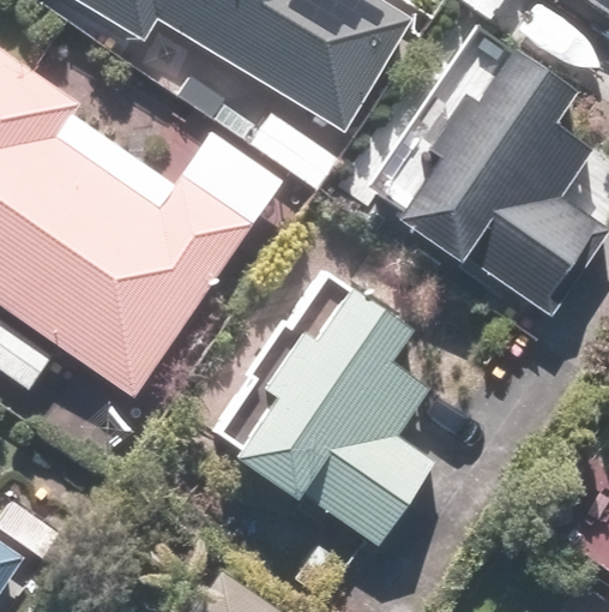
[(80,0),(148,41),(160,21),(343,131),(411,18),(380,0),(80,0)]
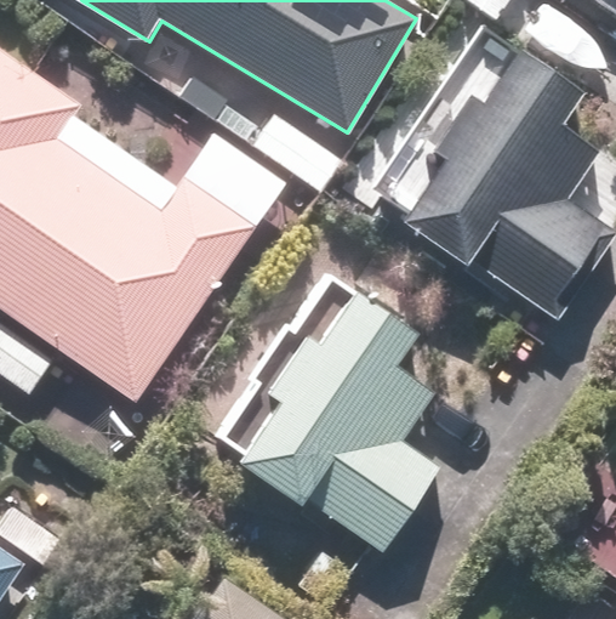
[(615,0),(586,0),(615,18),(615,0)]
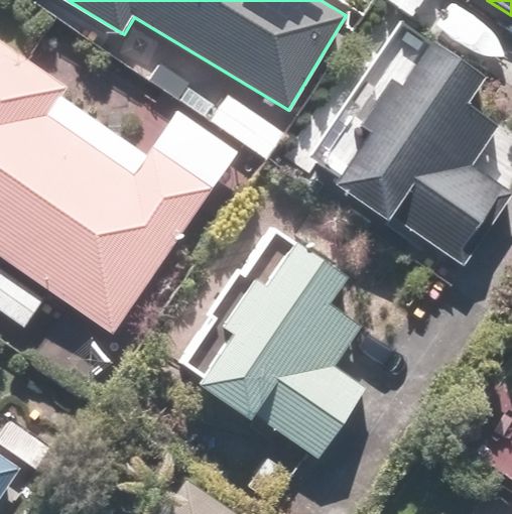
[(455,3),(432,34),(484,70),(505,39),(455,3)]
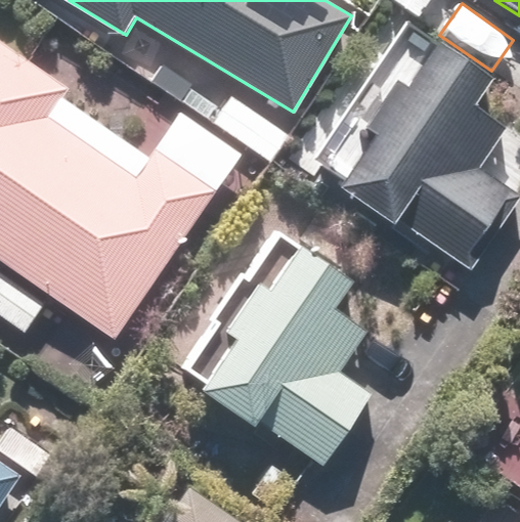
[(0,261),(115,339),(241,153),(179,111),(152,153),(68,96),(74,87),(0,38),(0,261)]
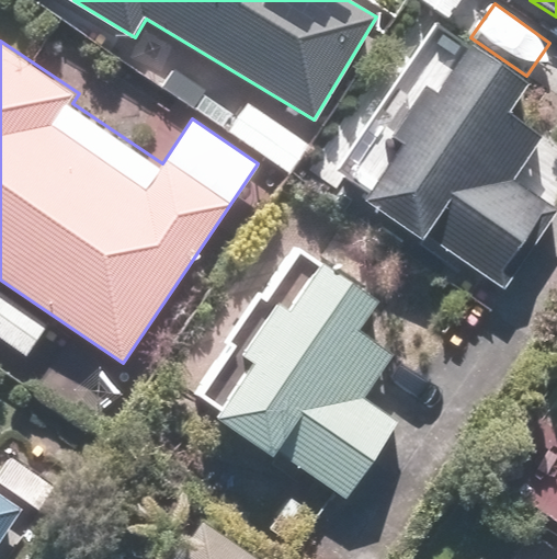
[(439,92),(430,86),(396,134),(410,144),(375,194),(502,284),(554,213),(515,185),(550,135),(512,109),(532,80),(526,76),(476,41),(439,92)]
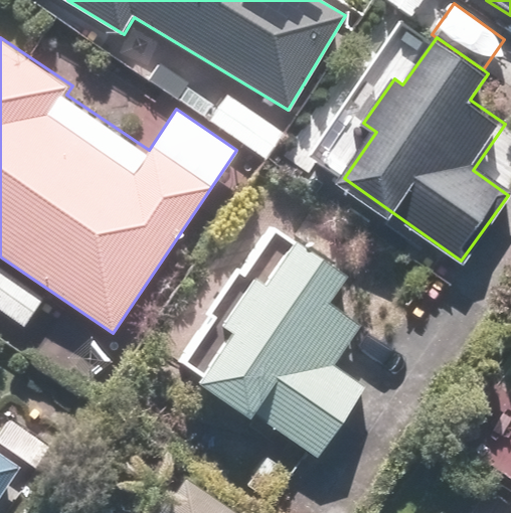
[(286,239),(270,228),(175,360),(317,462),(368,390),(333,365),(360,328),(332,308),(356,274),(294,228),(286,239)]
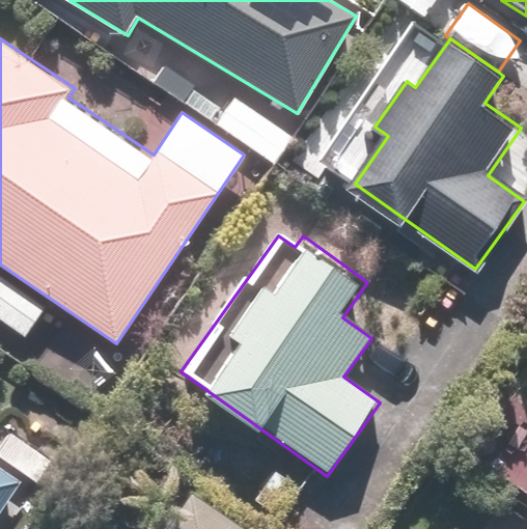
[(0,321),(30,341),(48,314),(0,282),(0,321)]
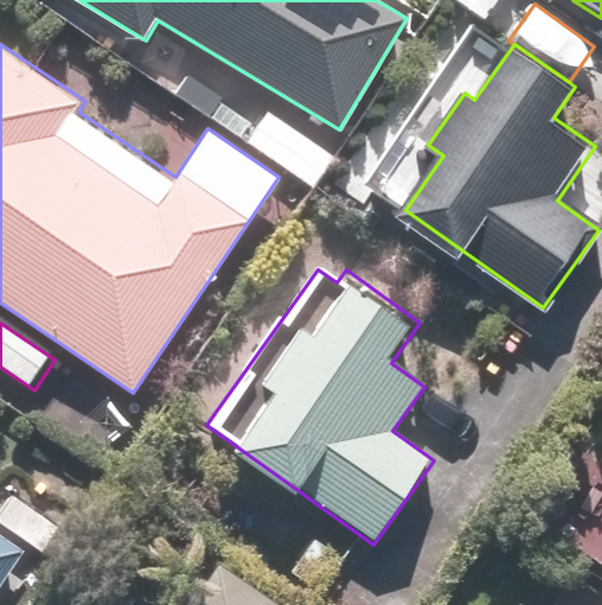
[(0,583),(24,547),(0,530),(0,583)]
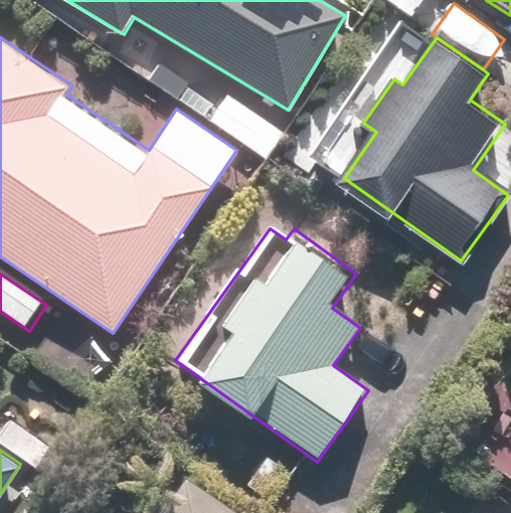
[(241,512),(179,474),(154,512),(241,512)]
